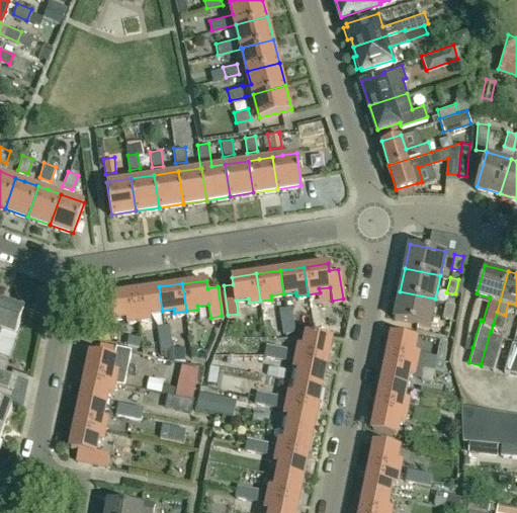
[(159,286),(135,290),(139,318),(151,316),(150,312),(162,311),(159,286)]
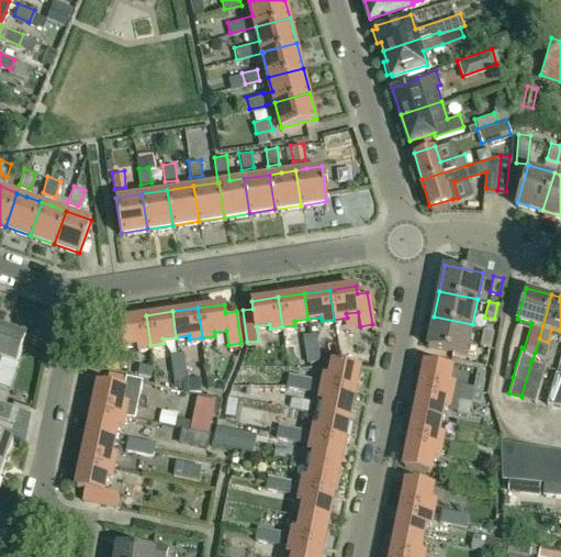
[(138,346),(150,345),(146,315),(120,319),(121,327),(110,329),(115,361),(127,359),(125,344),(137,343),(138,346)]
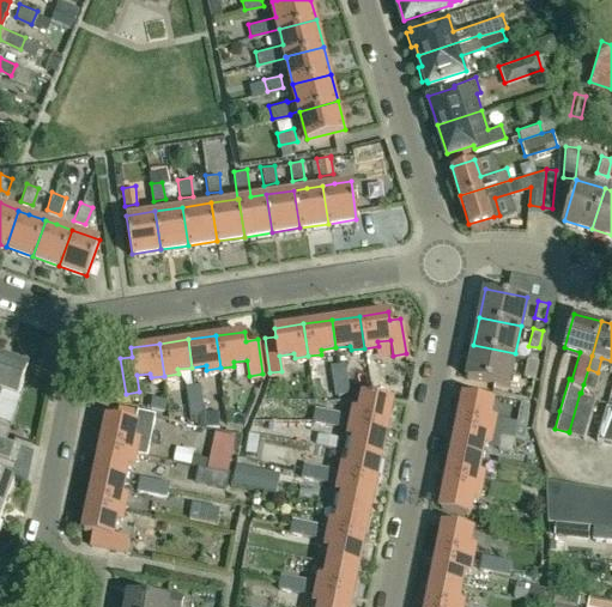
[(515,353),(473,345),(467,374),(509,382),(515,353)]
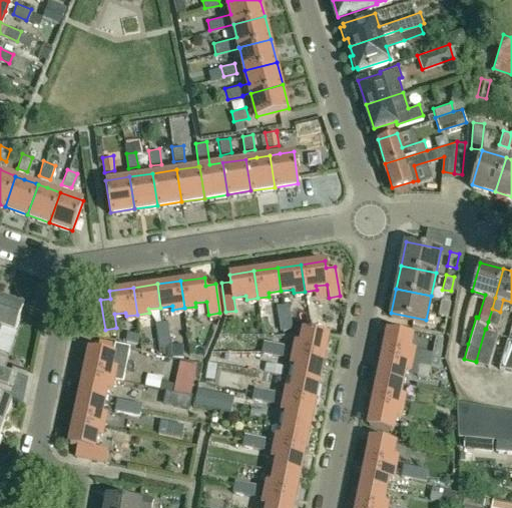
[(21,304),(0,295),(0,325),(12,329),(21,304)]
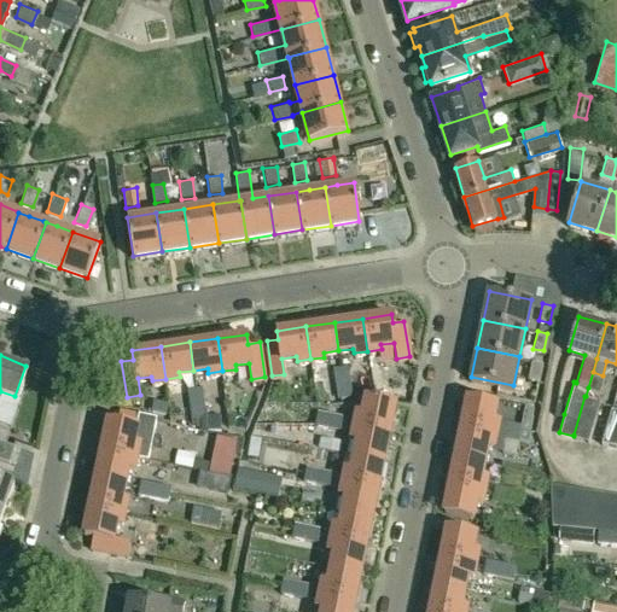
[(537,379),(542,362),(531,360),(528,377),(537,379)]
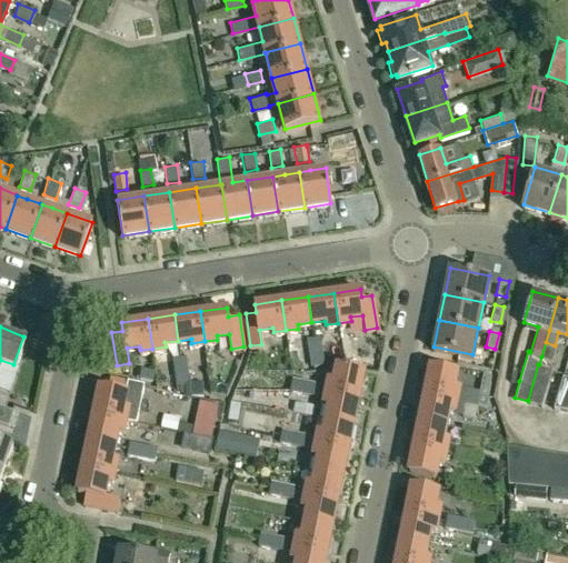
[(324,362),(319,334),(312,335),(317,363),(324,362)]
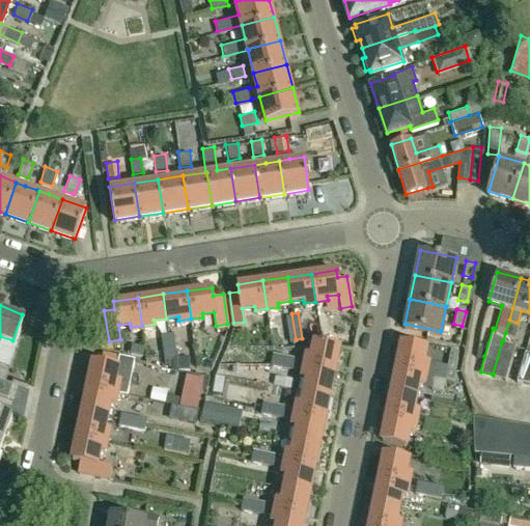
[(296,339),(291,313),(286,314),(289,340),(296,339)]
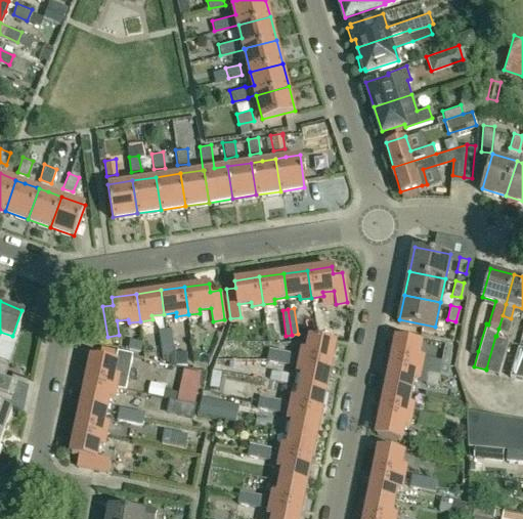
[(503,315),(498,329),(508,332),(511,318),(503,315)]
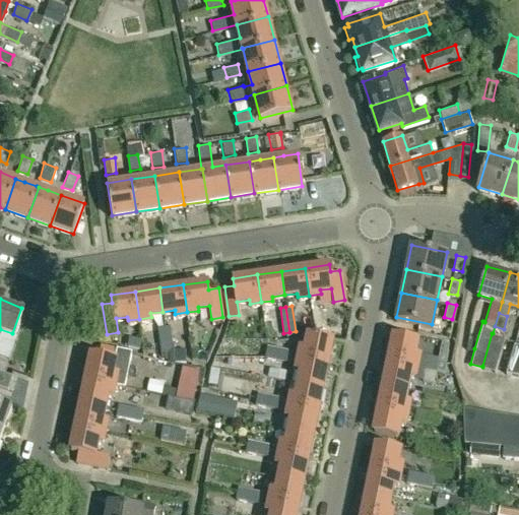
[(173,349),(170,323),(163,324),(167,350),(173,349)]
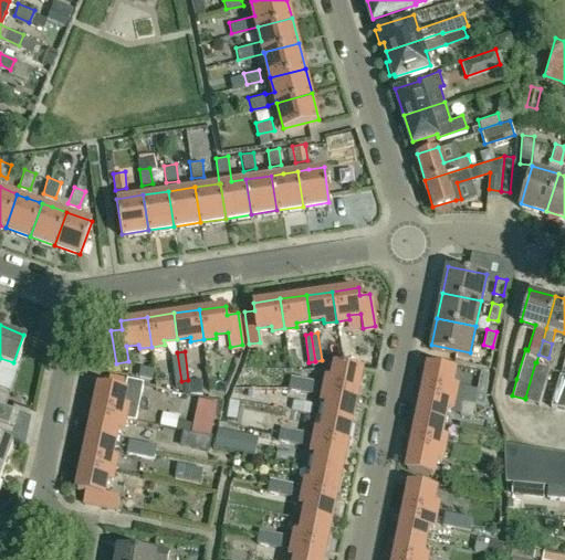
[(181,381),(177,352),(170,354),(175,382),(181,381)]
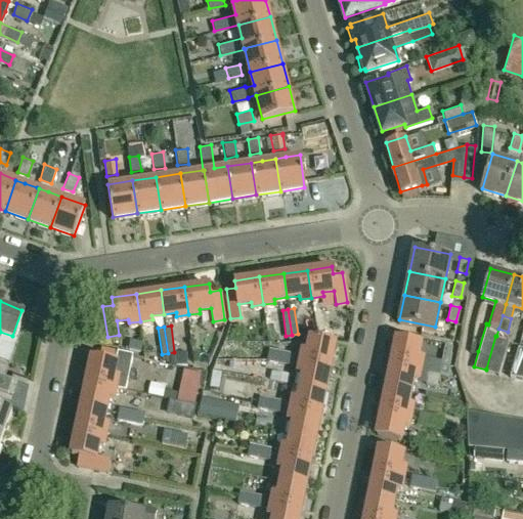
[(495,336),(486,369),(497,373),(497,372),(507,339),(496,336),(495,336)]
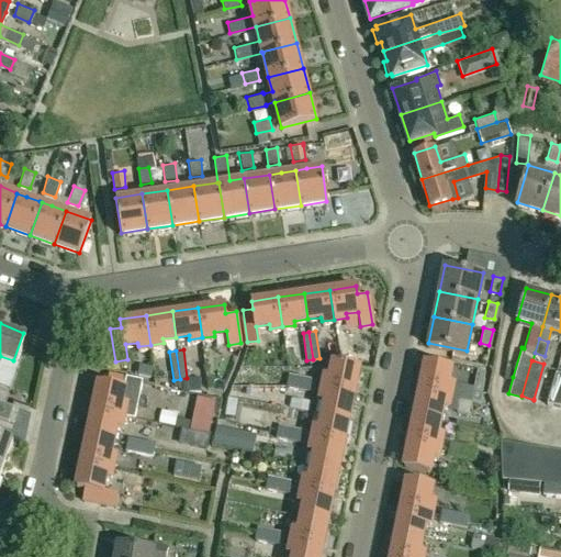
[(149,374),(152,365),(138,361),(136,371),(149,374)]
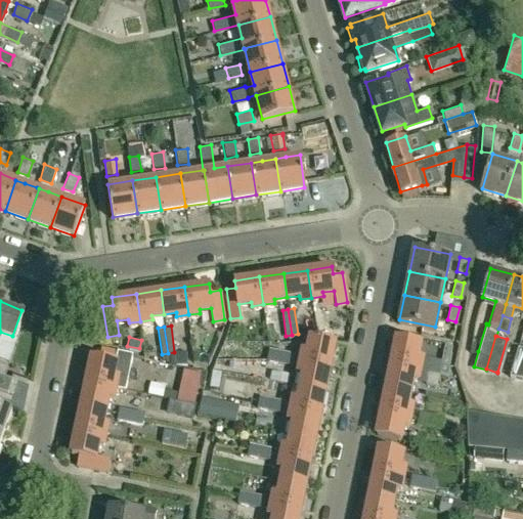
[(303,348),(300,359),(330,365),(335,342),(309,337),(307,349),(303,348)]
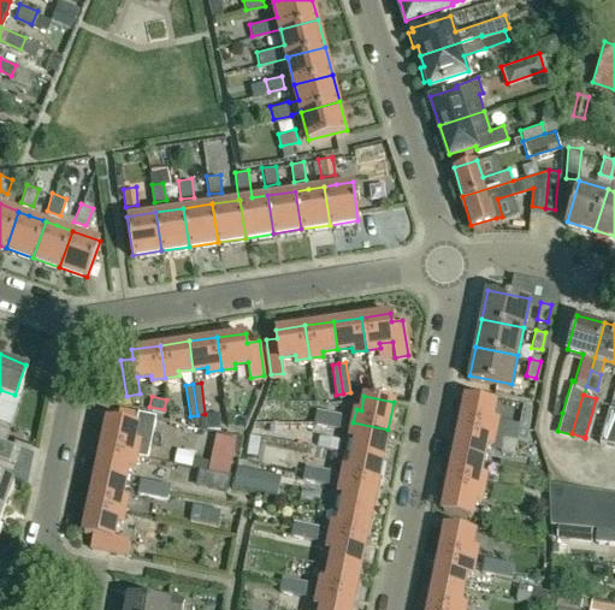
[(467,396),(461,425),(495,431),(497,418),(491,416),(495,402),(467,396)]
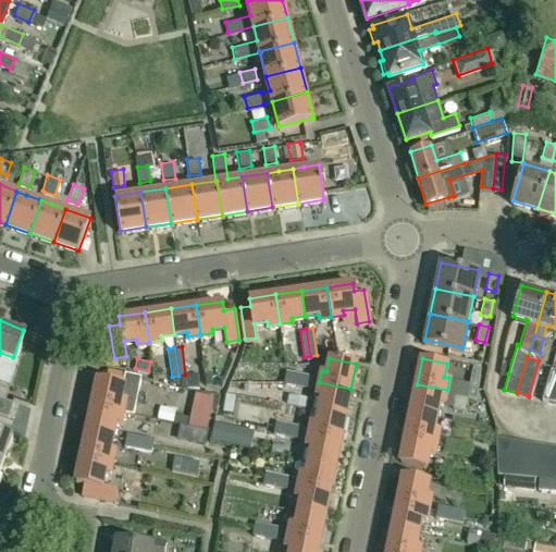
[(555,368),(551,367),(542,396),(555,399),(555,368)]
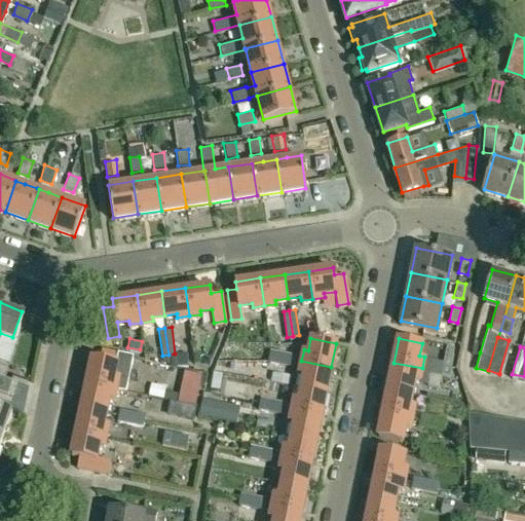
[(125,388),(130,365),(133,354),(104,347),(101,359),(92,357),(86,381),(115,387),(115,386),(125,388)]
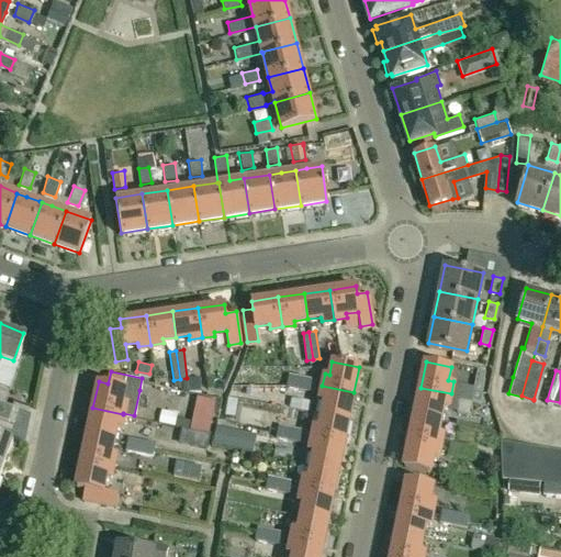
[(315,378),(288,371),(287,378),(314,383),(315,378)]
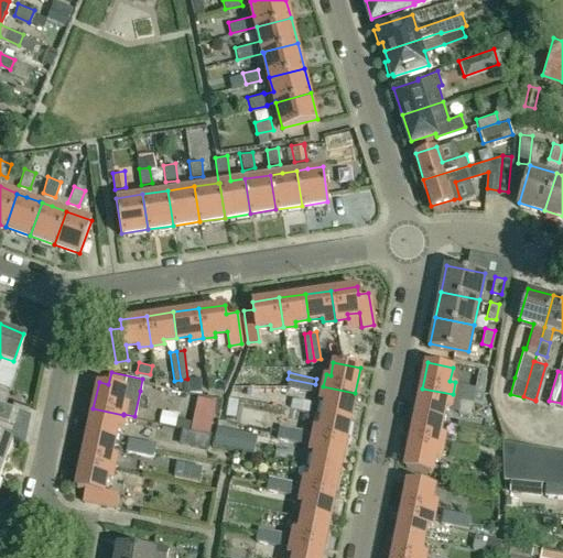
[(315,384),(288,379),(287,385),(313,391),(315,384)]
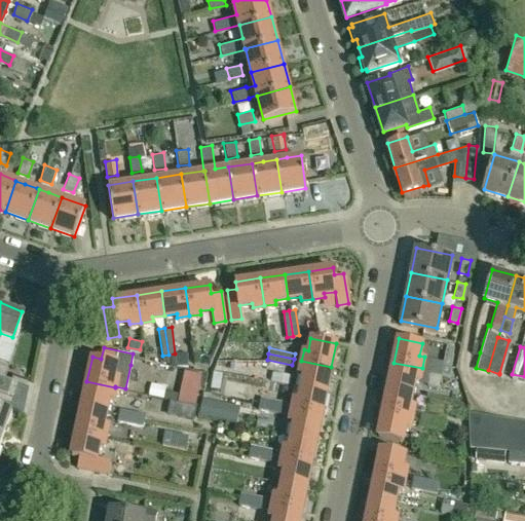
[(449,373),(451,362),(430,357),(428,370),(441,372),(449,373)]
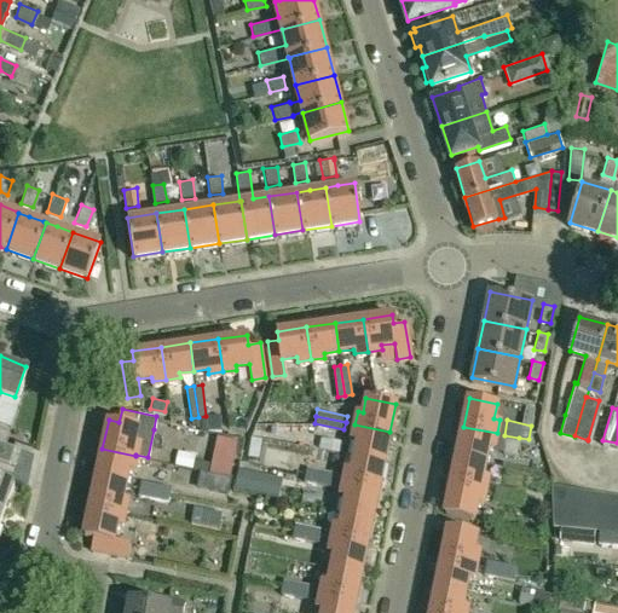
[(354,455),(383,460),(390,432),(354,424),(352,439),(358,440),(354,455)]
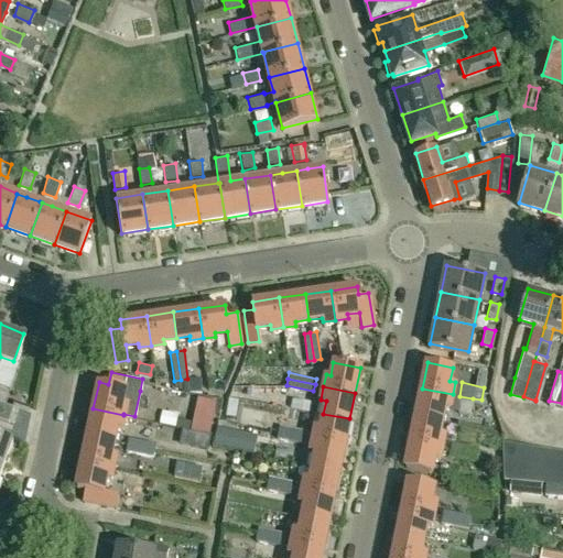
[(450,406),(453,394),(422,389),(417,414),(443,419),(445,405),(450,406)]
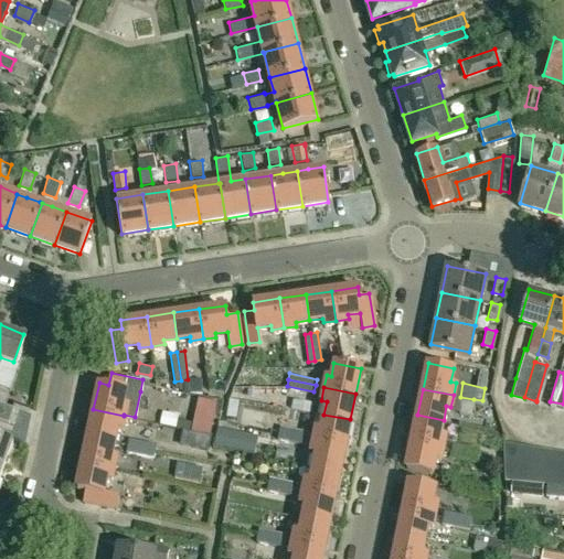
[(197,396),(190,428),(209,432),(215,400),(197,396)]
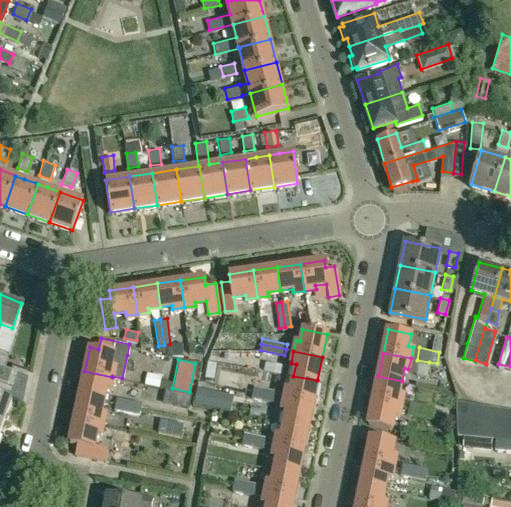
[(426,374),(429,362),(417,360),(415,372),(426,374)]
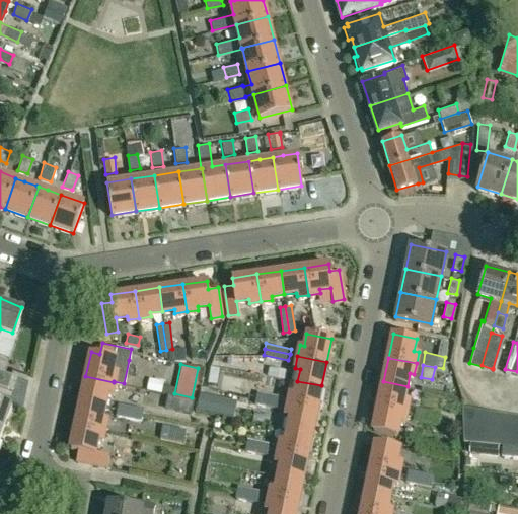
[(0,383),(6,386),(11,373),(0,368),(0,383)]
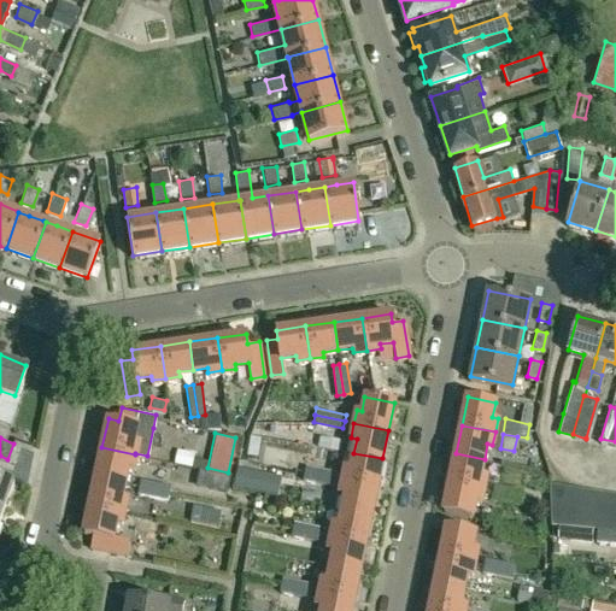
[(194,451),(176,446),(174,460),(191,464),(193,456),(194,451)]
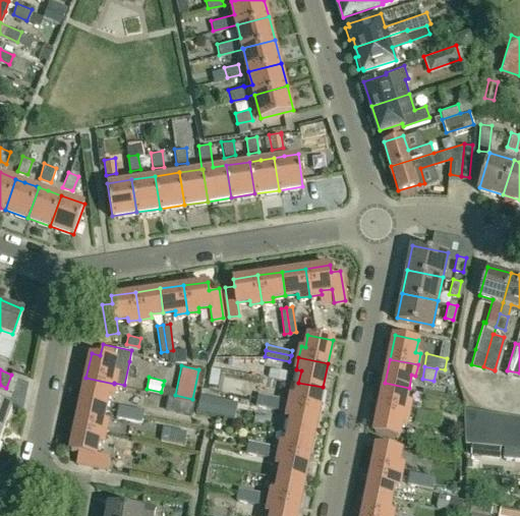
[(80,402),(105,407),(108,395),(112,396),(114,384),(85,378),(80,402)]
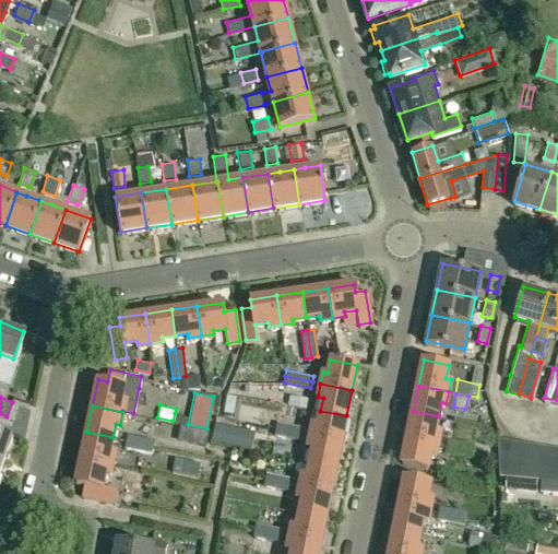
[(310,435),(341,441),(346,415),(320,411),(318,424),(312,423),(310,435)]
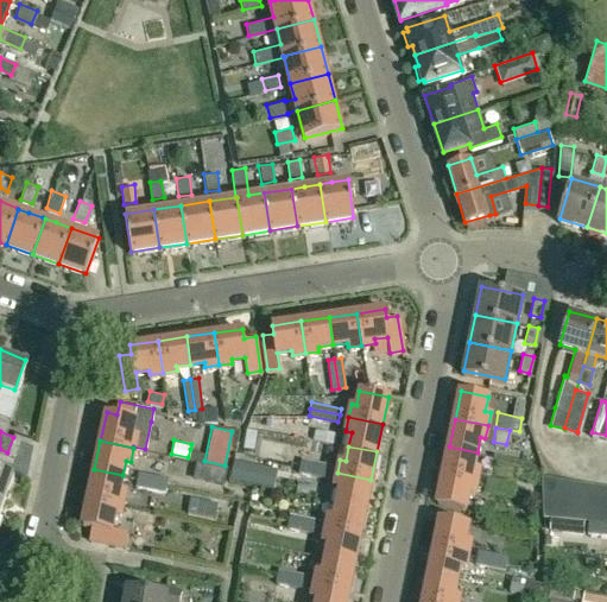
[(449,447),(443,474),(478,481),(480,468),(474,467),(478,452),(449,447)]
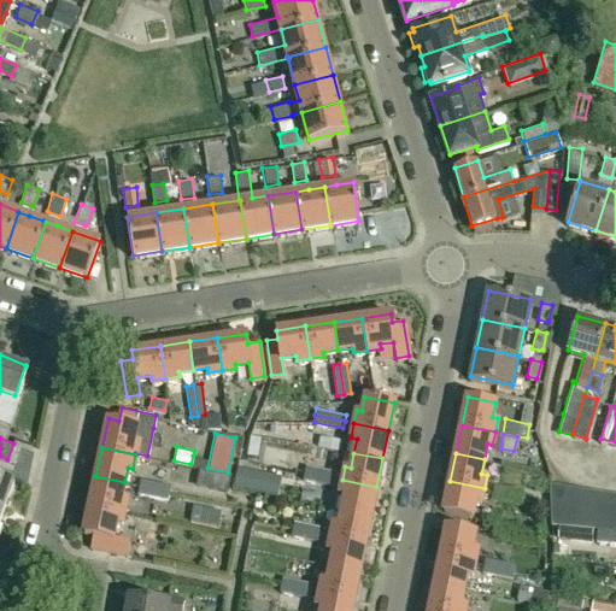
[(305,463),(304,470),(333,476),(334,469),(305,463)]
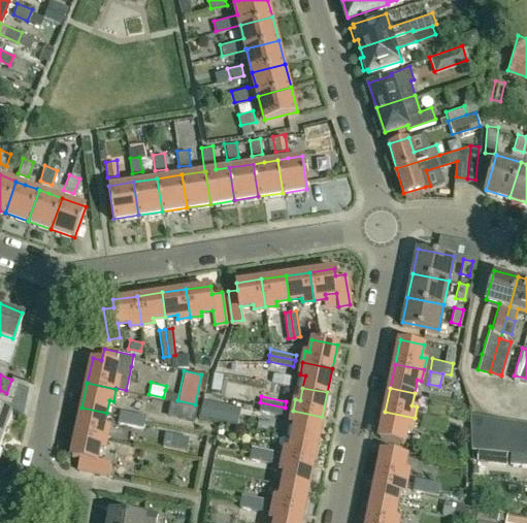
[(202,397),(199,414),(218,418),(222,401),(202,397)]
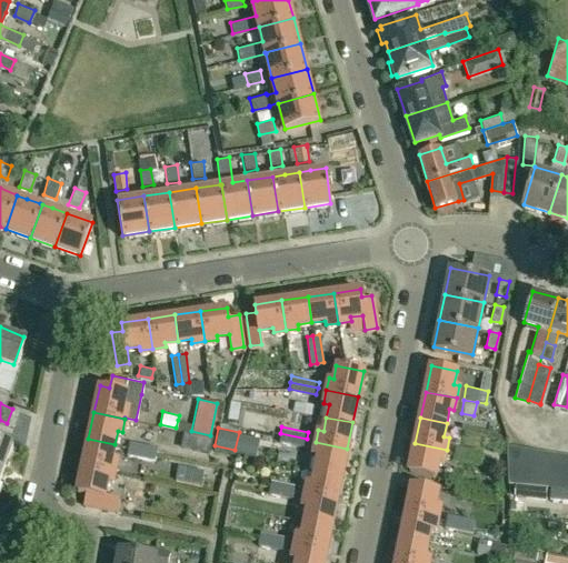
[(198,433),(195,448),(209,451),(212,436),(198,433)]
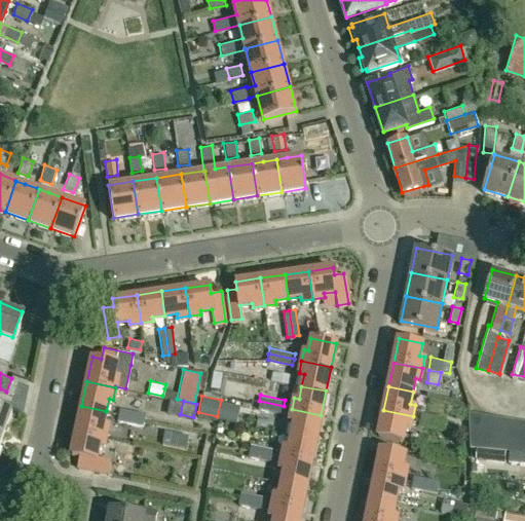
[(284,406),(259,401),(258,407),(283,411),(284,406)]
